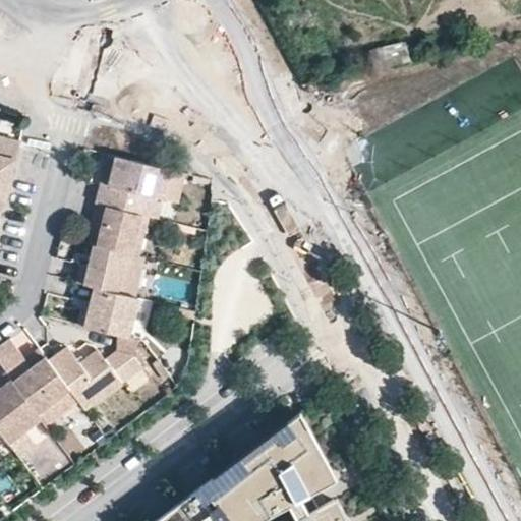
[(0,198),(3,199),(19,137),(2,133),(1,137),(0,136),(0,198)]
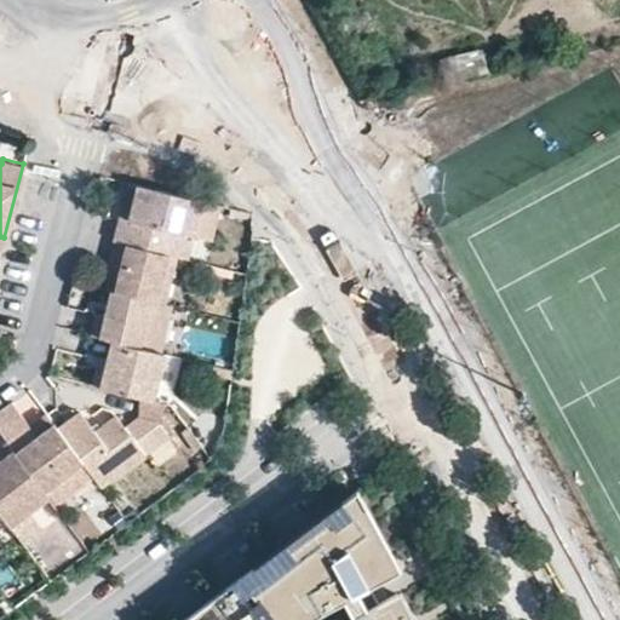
[(128,183),(120,214),(128,217),(137,185),(128,183)]
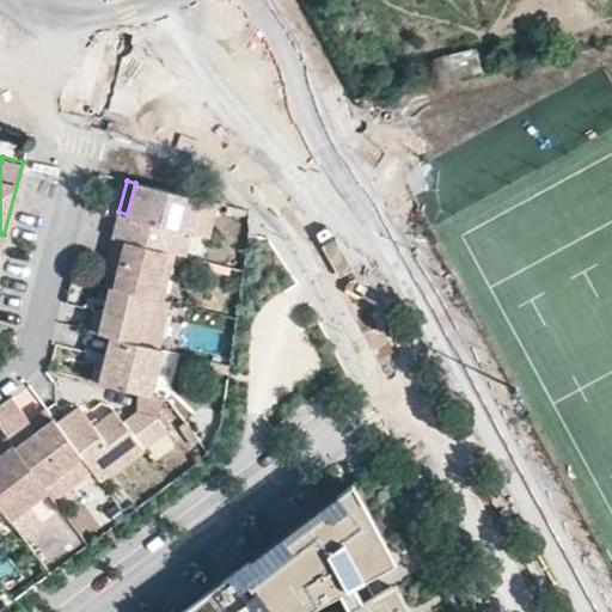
[(183,257),(197,197),(135,183),(127,214),(118,212),(111,239),(145,246),(159,251),(173,255),(183,257)]
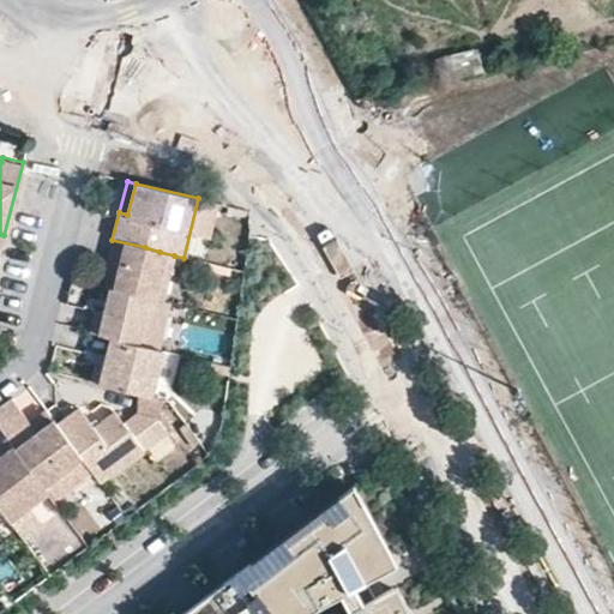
[(148,299),(154,300),(161,271),(169,274),(174,256),(160,252),(145,247),(112,240),(107,257),(110,258),(103,288),(108,289),(148,299)]
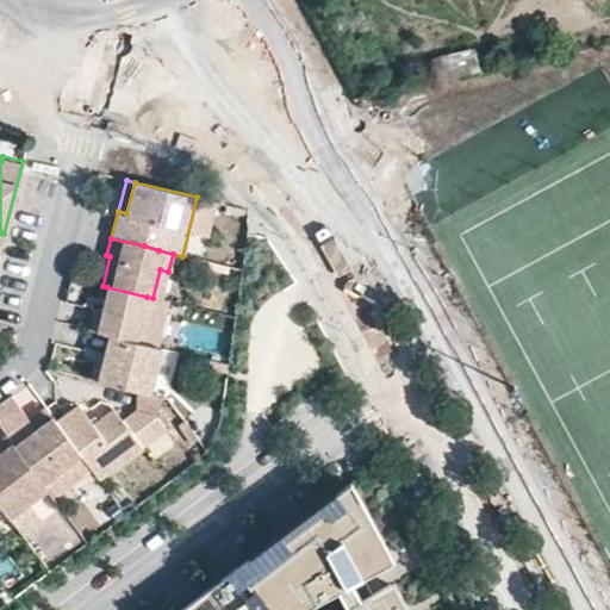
[(153,298),(161,300),(168,272),(160,269),(153,298)]
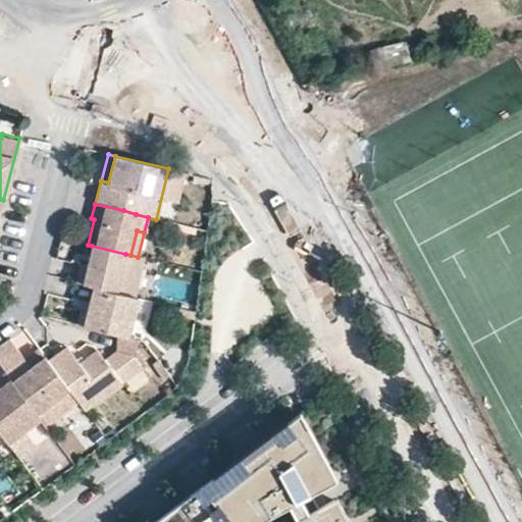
[(115,293),(136,298),(146,259),(138,257),(131,255),(125,254),(92,246),(87,267),(80,265),(75,282),(94,288),(115,293)]
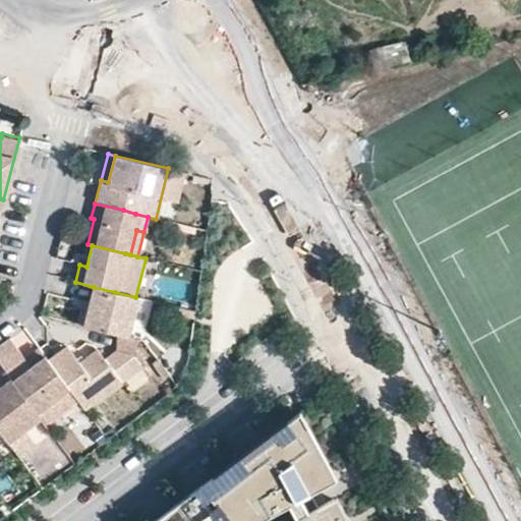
[(83,327),(128,339),(138,298),(135,297),(115,292),(94,287),(91,300),(83,327)]
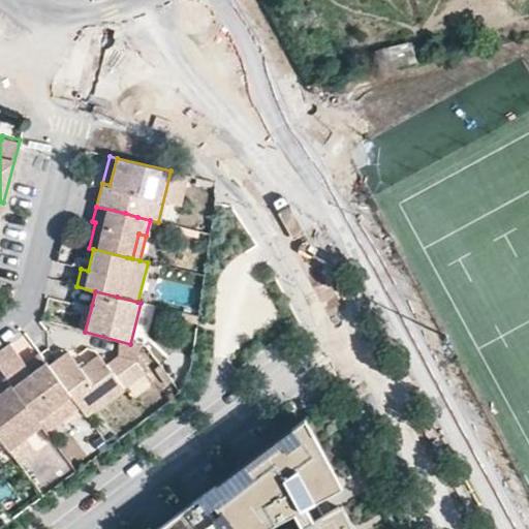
[(84,303),(76,330),(85,332),(92,305),(84,303)]
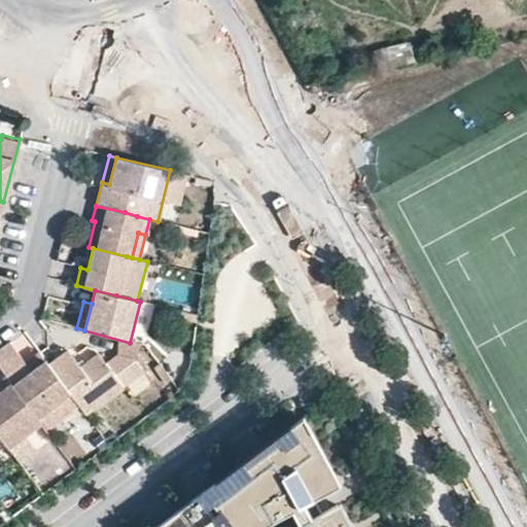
[(7,344),(0,349),(0,370),(5,377),(11,384),(36,418),(70,393),(51,370),(47,363),(44,359),(31,370),(9,343),(7,344)]
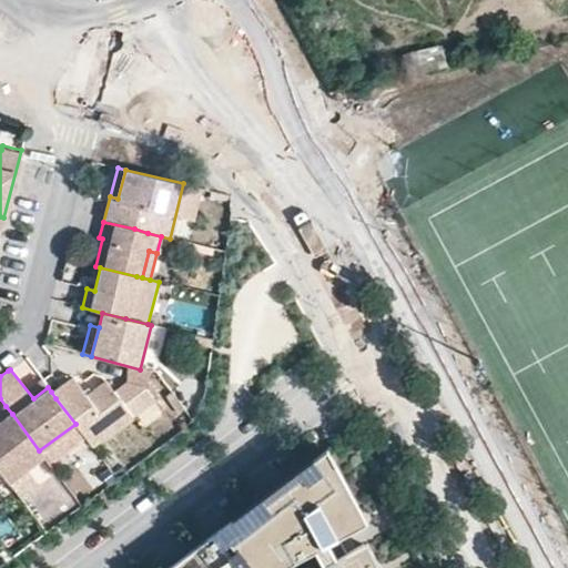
[(71,376),(51,392),(56,398),(77,383),(71,376)]
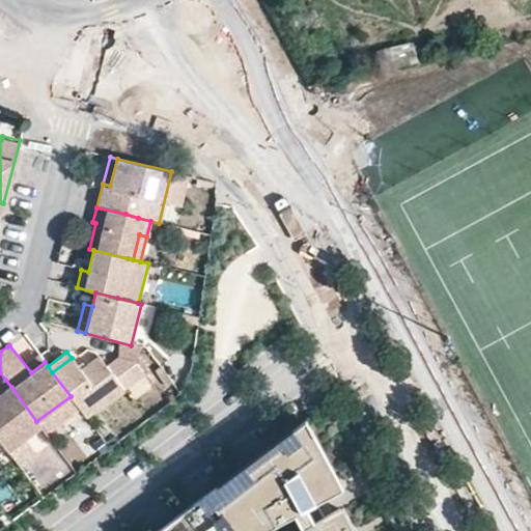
[(72,358),(52,372),(71,396),(80,409),(86,416),(145,372),(135,358),(119,355),(107,365),(99,355),(80,368),(72,358)]
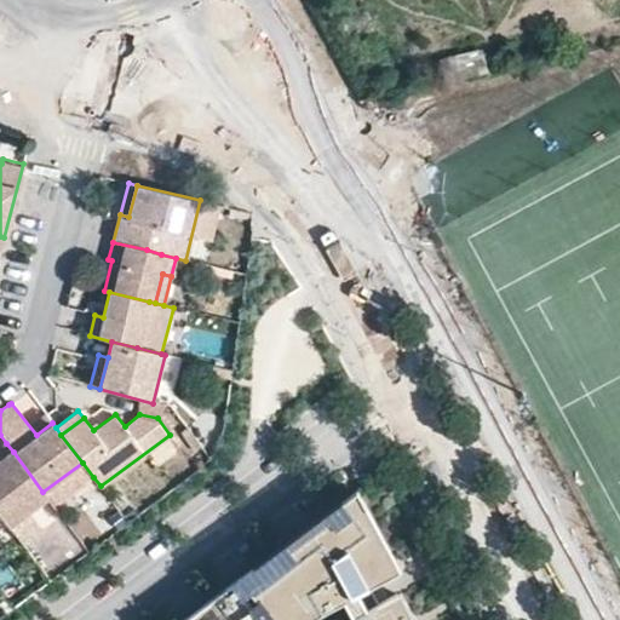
[(0,461),(13,452),(6,443),(0,448),(0,461)]
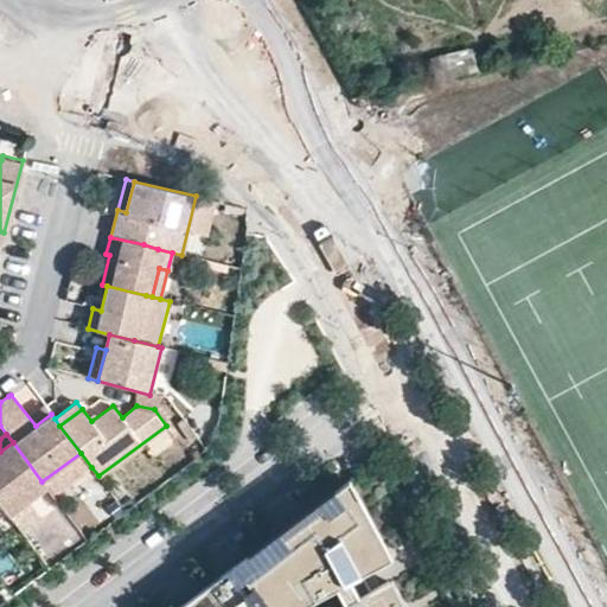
[(42,481),(13,442),(0,452),(0,504),(2,508),(23,534),(42,519),(29,502),(46,487),(42,481)]
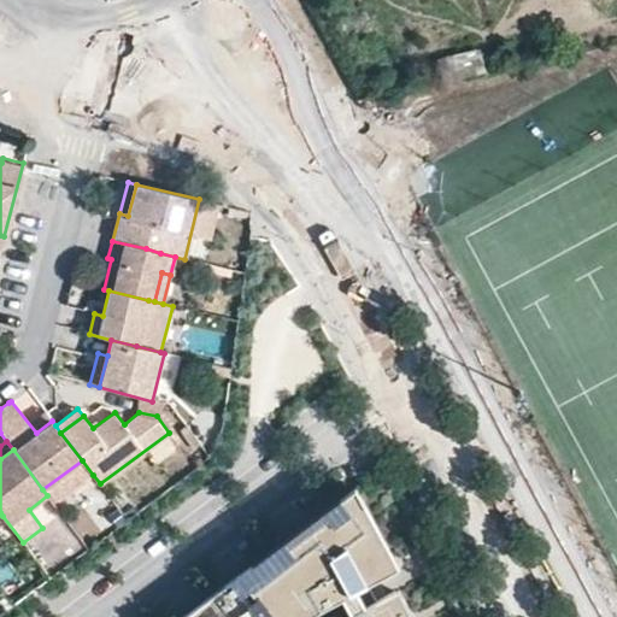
[(54,504),(93,475),(82,460),(42,489),(47,495),(54,504)]
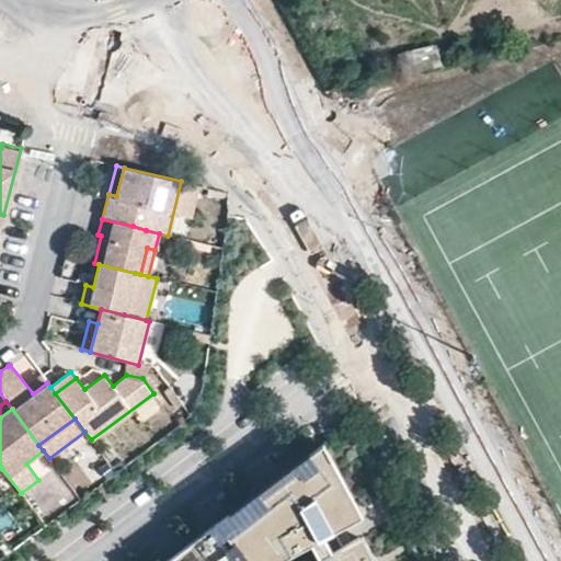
[(369,560),(357,538),(342,546),(330,523),(358,507),(323,443),(300,460),(165,560),(278,560),(310,544),(319,559),(313,560),(369,560)]
